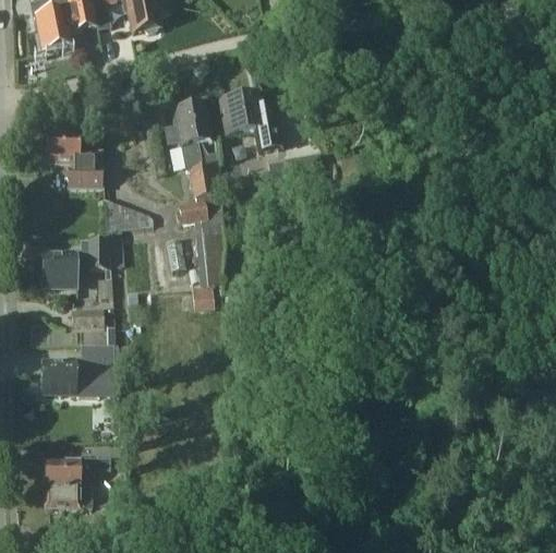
[(47,0),(31,3),(34,20),(37,19),(45,50),(74,45),(72,33),(82,31),(98,27),(94,5),(93,0),(47,0)]
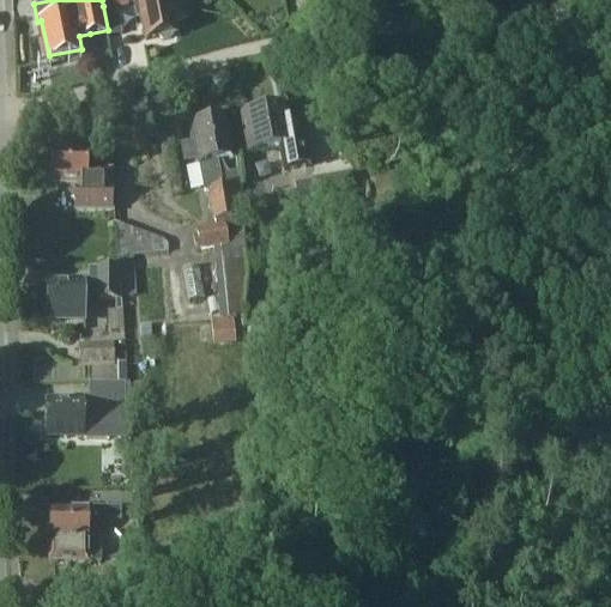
[(129,0),(129,1),(134,0),(138,16),(144,14),(149,36),(159,34),(163,37),(173,36),(175,31),(177,30),(174,11),(182,8),(180,0),(129,0)]
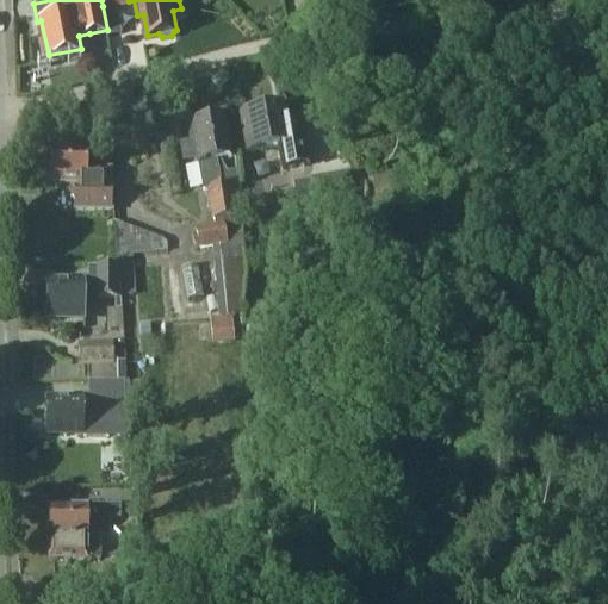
[(106,5),(103,6),(107,30),(109,33),(123,30),(118,5),(106,7),(106,5)]
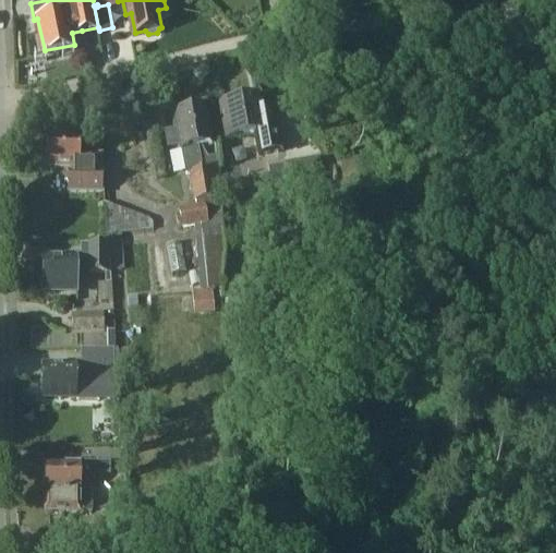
[(261,95),(224,101),(230,134),(256,130),(261,151),(285,146),(277,106),(263,108),(261,95)]
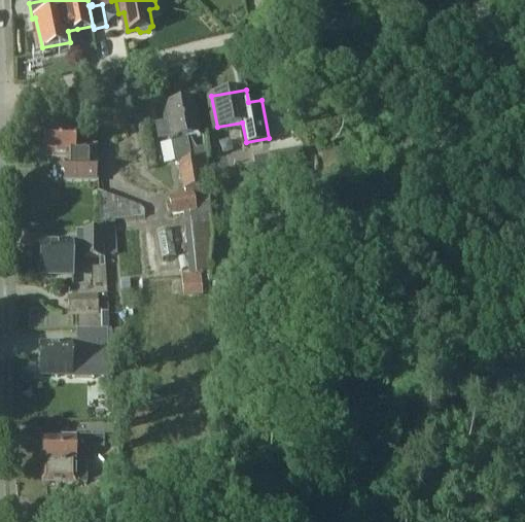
[(167,104),(166,104),(168,118),(176,161),(180,161),(181,160),(193,158),(188,135),(201,133),(195,99),(167,104)]
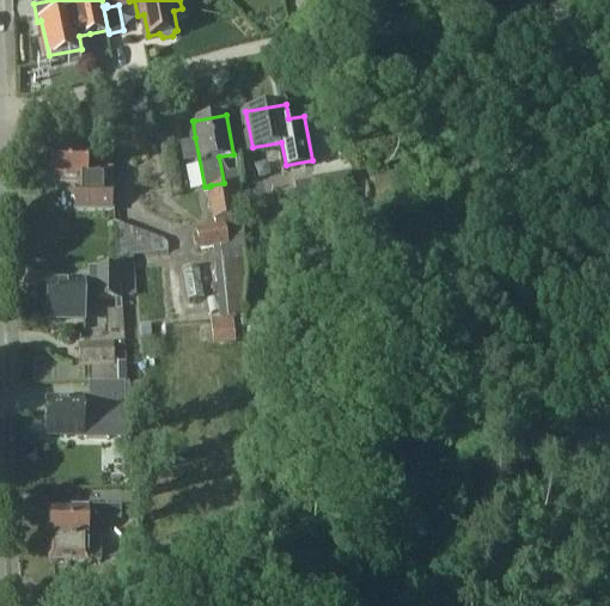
[(87,165),(87,147),(53,147),(53,179),(78,178),(78,206),(113,206),(113,165),(87,165)]
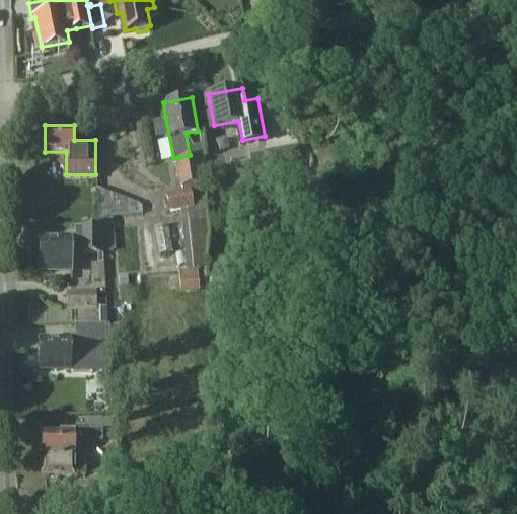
[(301,147),(290,149),(293,169),(305,167),(301,147)]
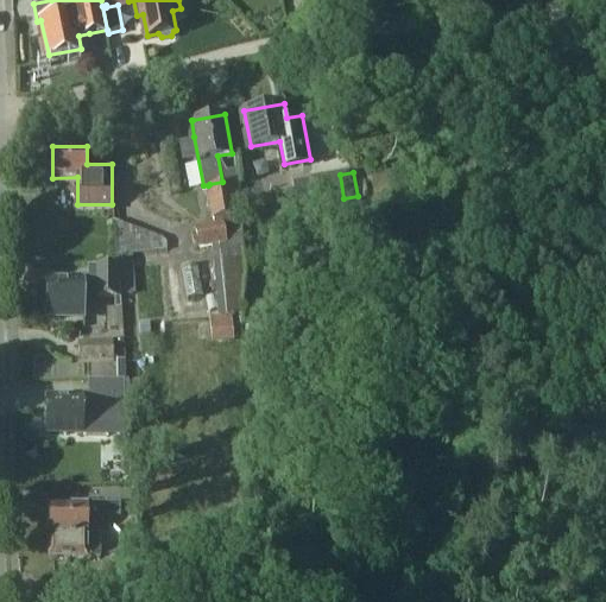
[(222,182),(209,184),(208,185),(213,215),(237,211),(232,181),(222,182)]
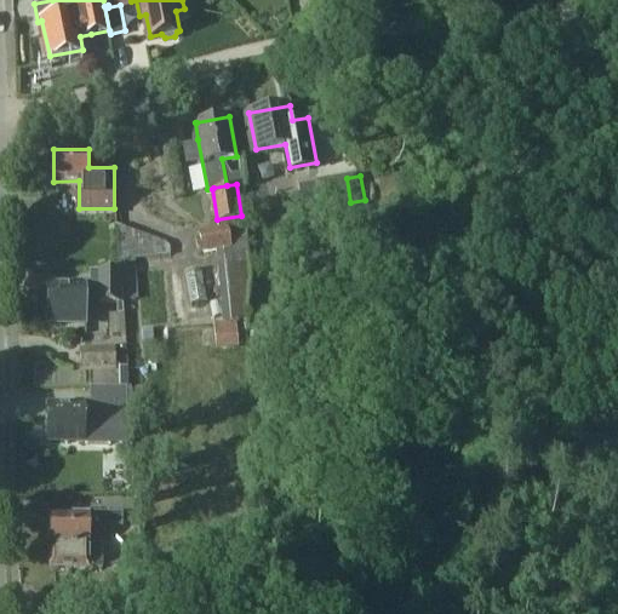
[(233,244),(217,247),(224,317),(250,316),(249,308),(250,292),(253,292),(255,271),(250,271),(246,216),(219,221),(221,224),(229,223),(233,244)]
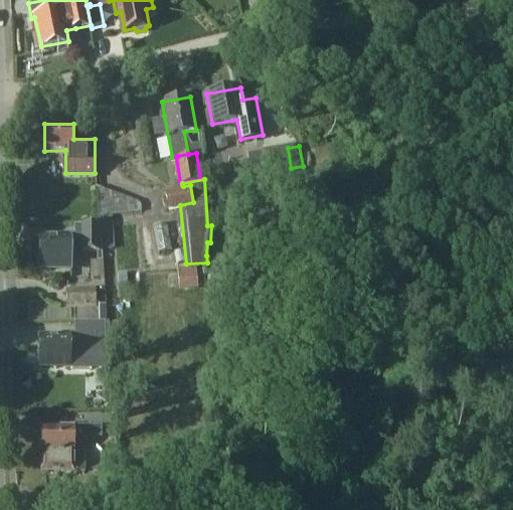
[(193,202),(190,185),(183,186),(166,189),(169,207),(180,205),(193,202)]
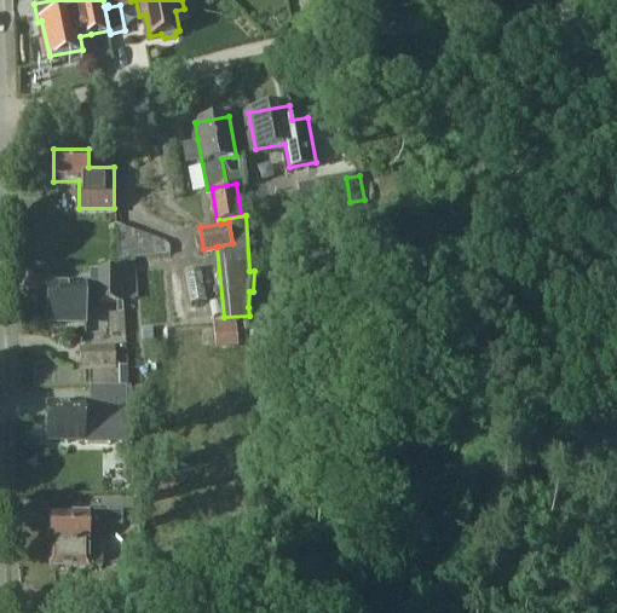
[(166,240),(136,229),(138,254),(171,250),(171,244),(166,240)]
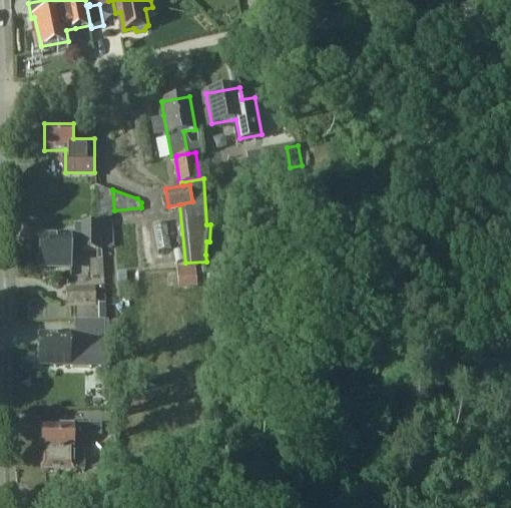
[(82,221),(82,248),(98,248),(101,248),(101,224),(101,221),(82,221)]
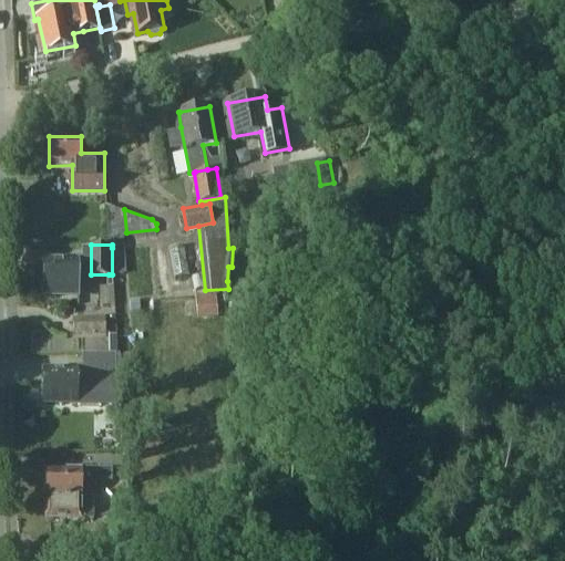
[(47,257),(47,292),(76,292),(76,274),(82,274),(83,257),(62,256),(62,257),(47,257)]
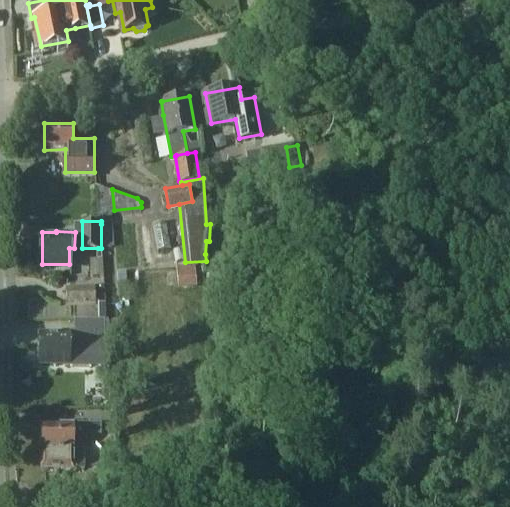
[(96,284),(67,285),(68,301),(97,300),(96,284)]
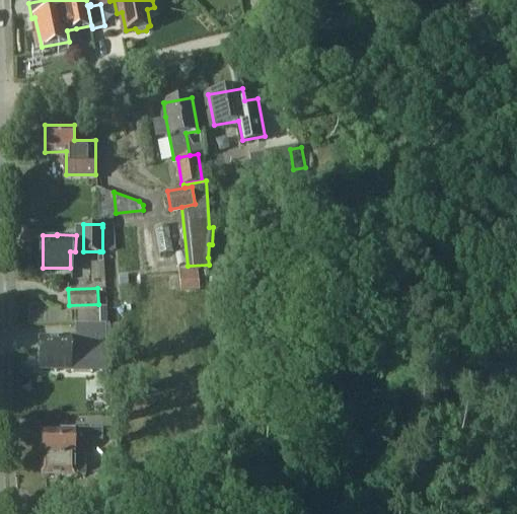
[(41,337),(41,365),(72,365),(72,368),(93,368),(93,349),(106,349),(107,321),(101,320),(76,320),(76,333),(58,333),(58,337),(41,337)]
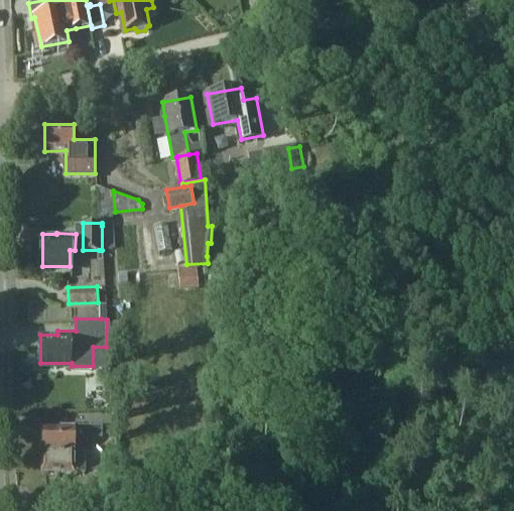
[(43,426),(43,448),(75,449),(75,439),(89,439),(89,435),(103,435),(103,423),(60,423),(60,426),(43,426)]
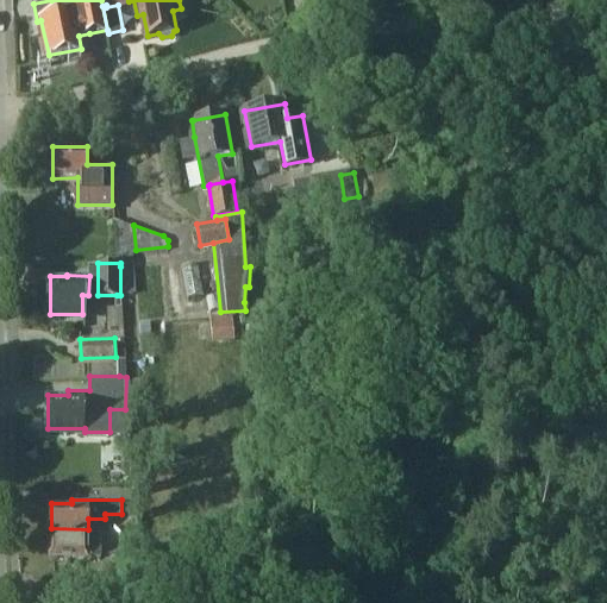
[(88,529),(51,528),(50,554),(87,554),(102,554),(101,527),(91,527),(91,536),(88,536),(88,529)]
